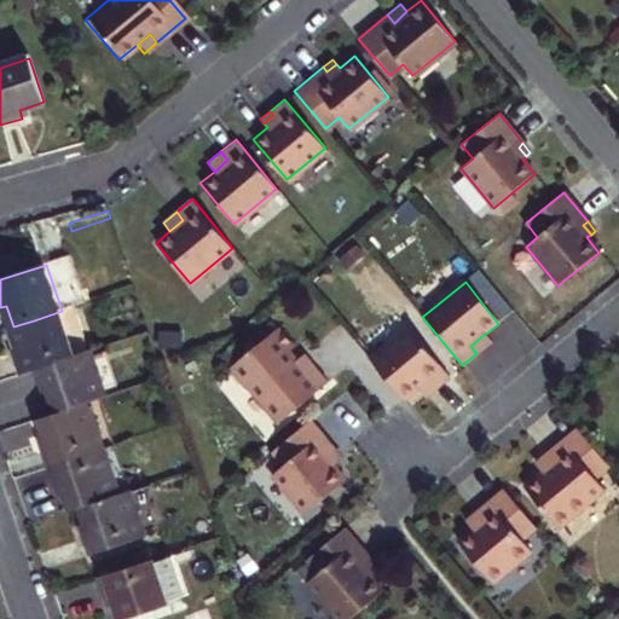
[(21,374),(38,369),(76,356),(62,311),(34,320),(13,327),(21,350),(13,353),(21,374)]
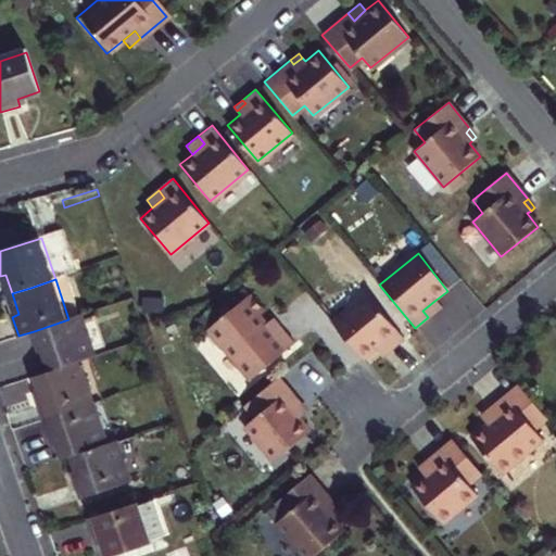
[(249,378),(293,341),(273,316),(264,323),(257,314),(263,310),(249,292),(204,329),(218,346),(222,345),(249,378)]
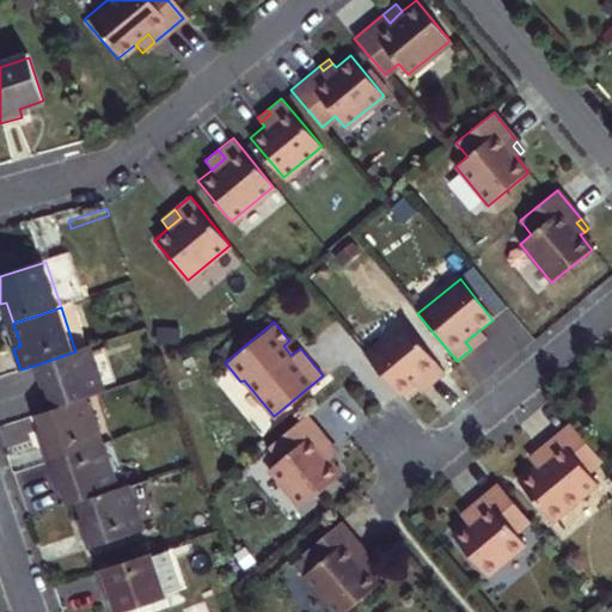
[(440,371),(401,322),(362,353),(395,393),(409,383),(412,386),(422,379),(426,383),(440,371)]
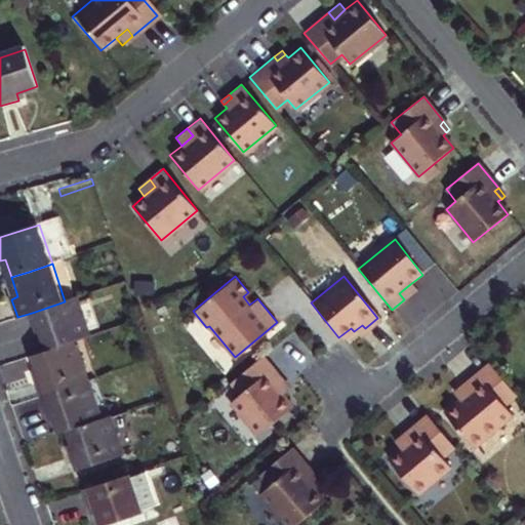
[(399,293),(404,299),(416,291),(410,284),(399,293)]
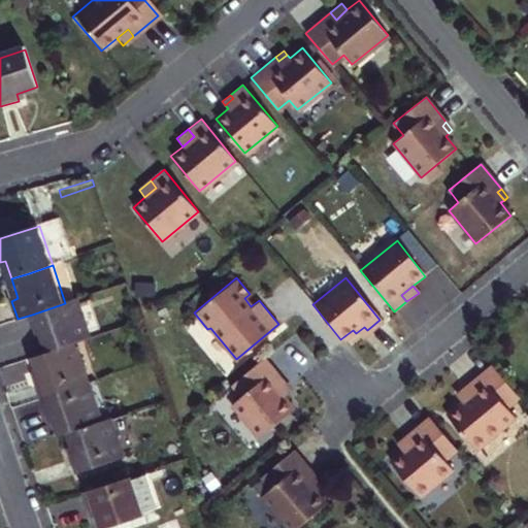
[(45,332),(52,352),(84,340),(92,337),(79,299),(65,303),(32,315),(38,334),(45,332)]
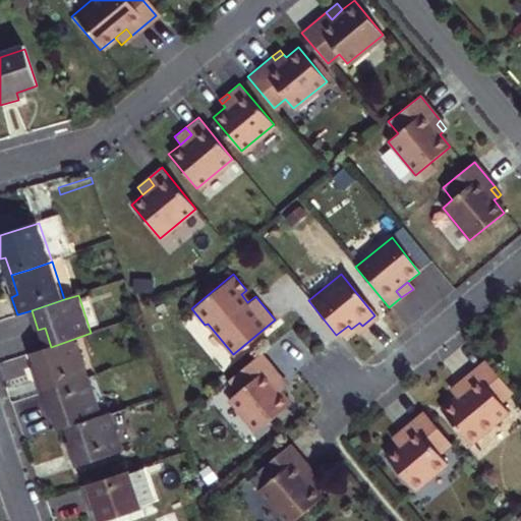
[(354,332),(362,326),(359,323),(351,329),(354,332)]
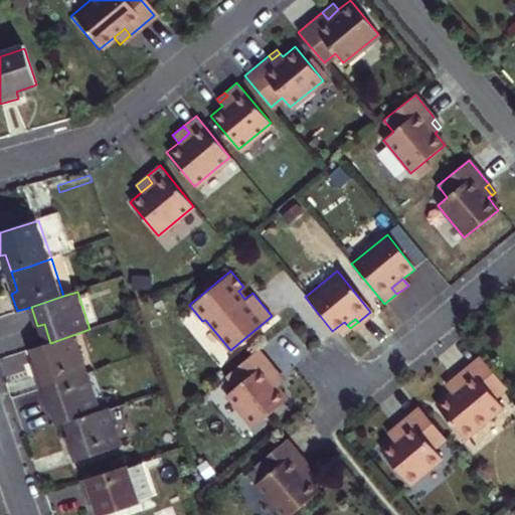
[(81,332),(50,343),(35,348),(41,367),(47,366),(53,384),(94,370),(81,332)]
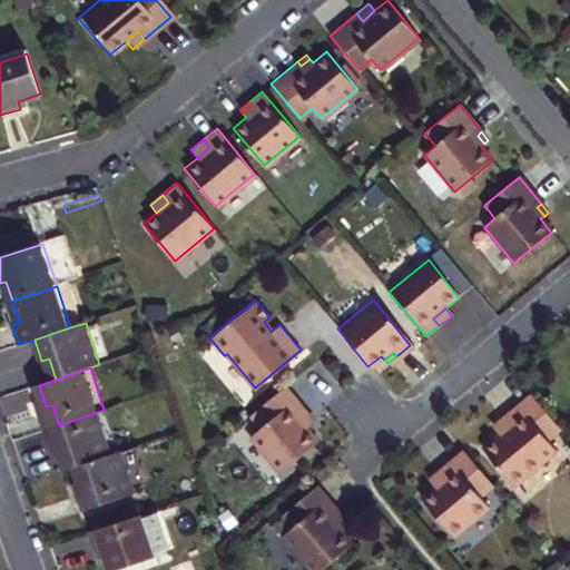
[(305,428),(308,424),(302,416),(305,412),(284,386),(248,414),(259,428),(249,436),(278,472),(316,441),(305,428)]
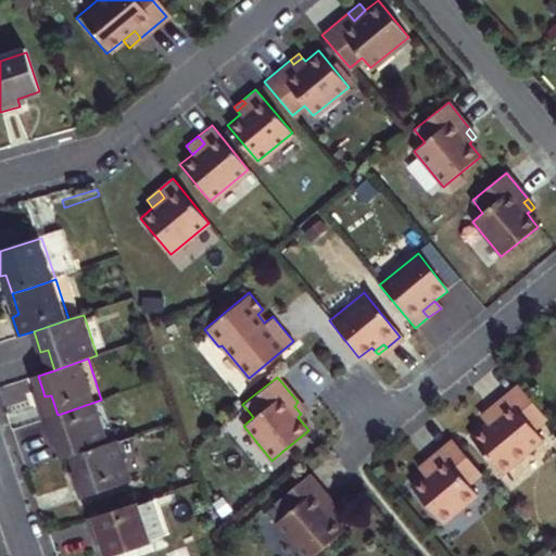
[(487,425),(470,438),(502,474),(543,439),(533,428),(546,417),(518,384),(492,407),(497,414),(487,425)]
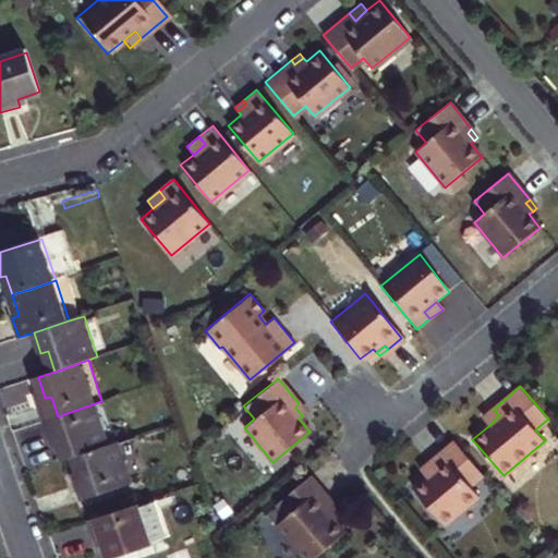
[(65,460),(75,456),(116,441),(101,401),(58,416),(64,436),(58,439),(65,460)]
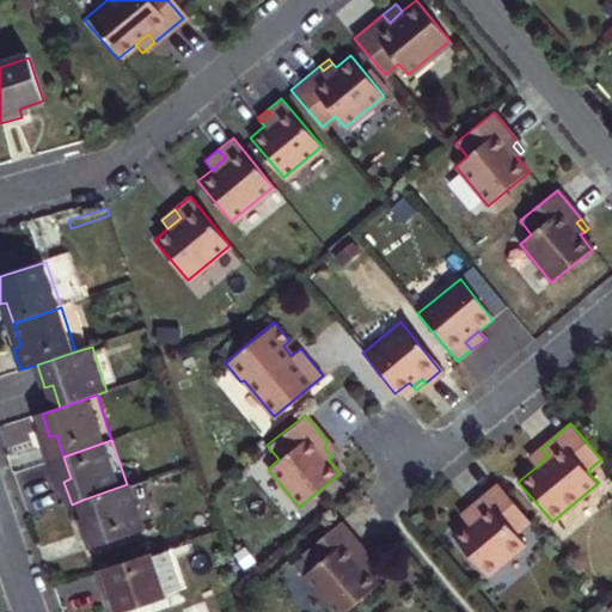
[(336,452),(328,442),(324,447),(331,456),(336,452)]
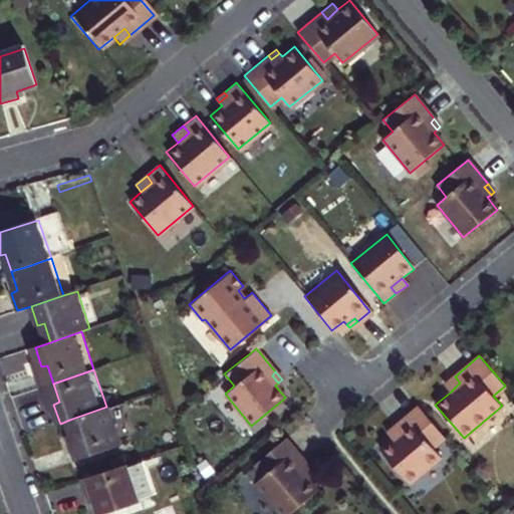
[(444,386),(450,393),(460,382),(455,376),(444,386)]
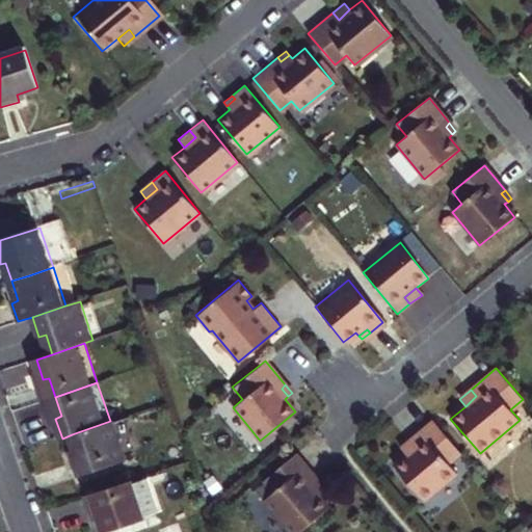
[(227,419),(248,449),(258,442),(237,413),(227,419)]
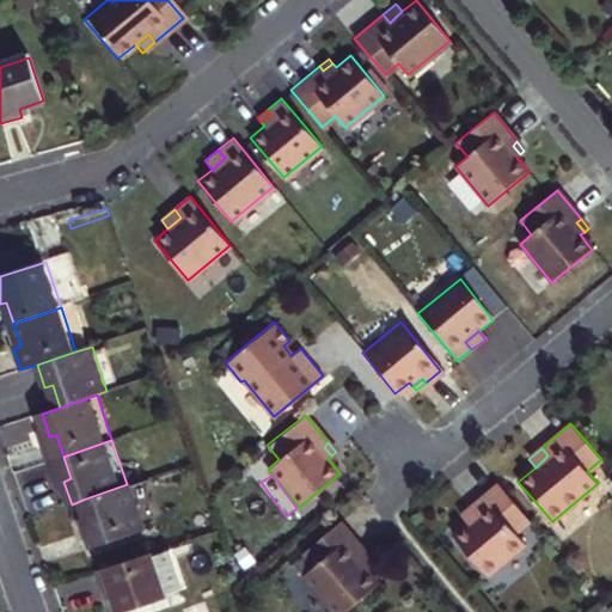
[(127,484),(83,500),(90,522),(84,524),(91,546),(145,528),(132,483),(127,484)]
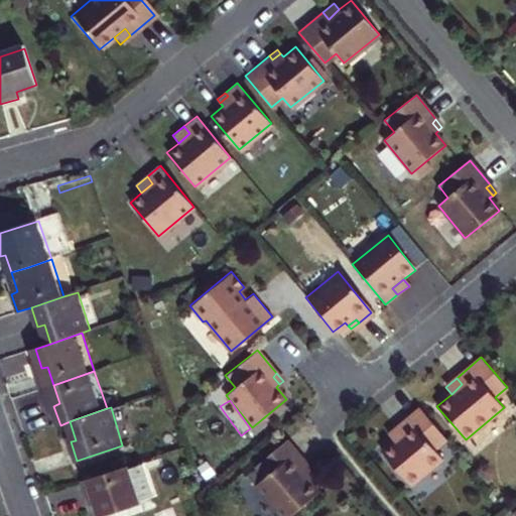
[(445,438),(419,407),(395,428),(398,431),(390,438),(393,441),(381,452),(410,486),(441,459),(433,448),(445,438)]
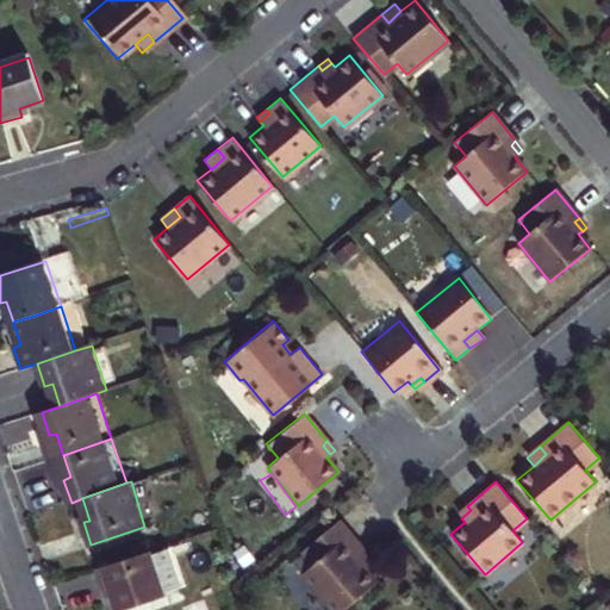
[(467,506),(458,514),(461,518),(471,510),(467,506)]
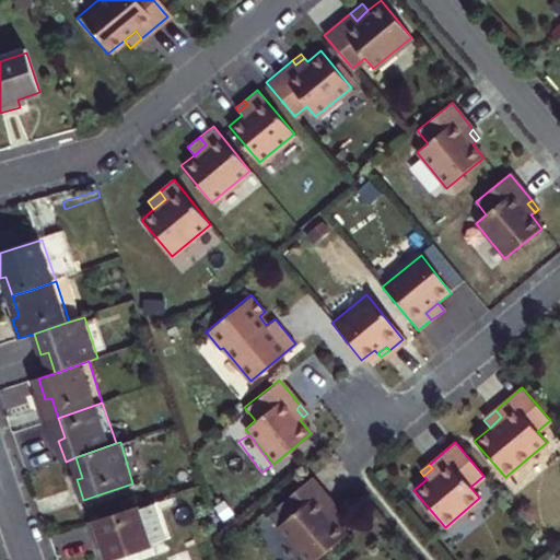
[(325,509),(333,502),(311,476),(277,504),(288,517),(277,525),(305,559),(312,559),(346,533),(335,521),(325,509)]
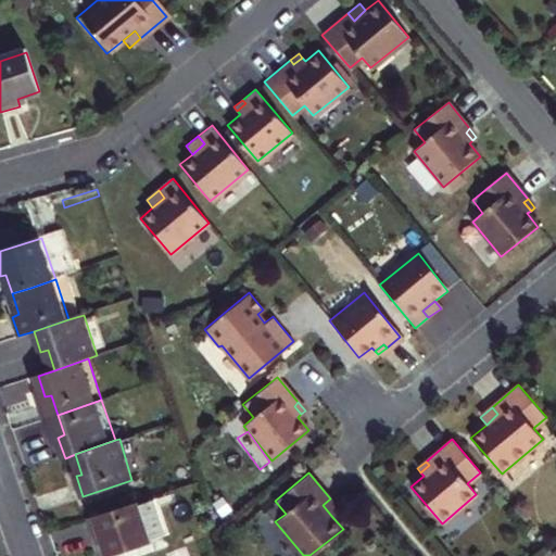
[(154,497),(90,519),(98,540),(104,538),(111,555),(152,542),(150,538),(165,532),(154,497)]
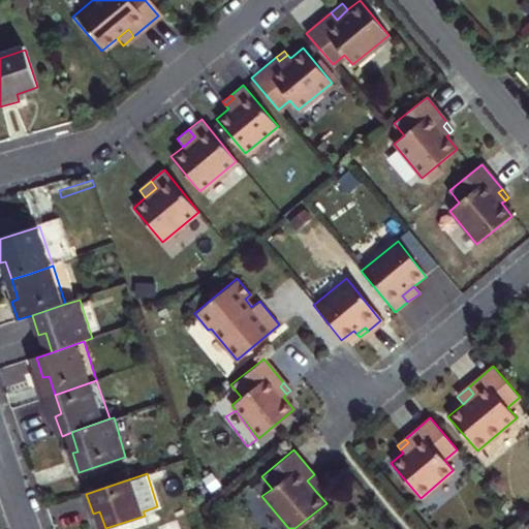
[(307,480),(316,492),(323,486),(314,474),(307,480)]
